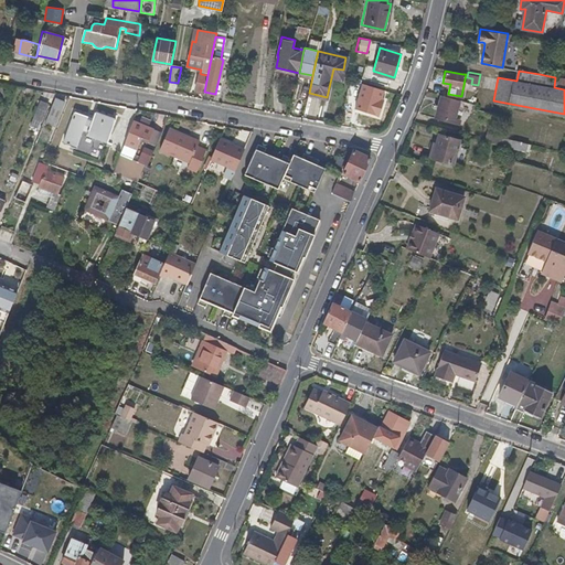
[(196,91),(204,92),(208,75),(201,74),(200,73),(196,91)]
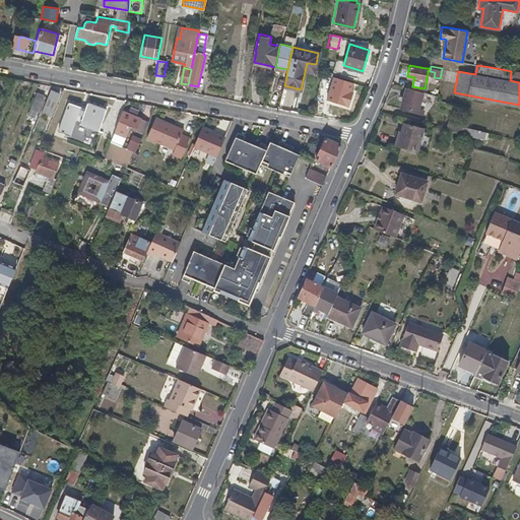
[(519,82),(519,72),(513,71),(511,71),(510,80),(519,82)]
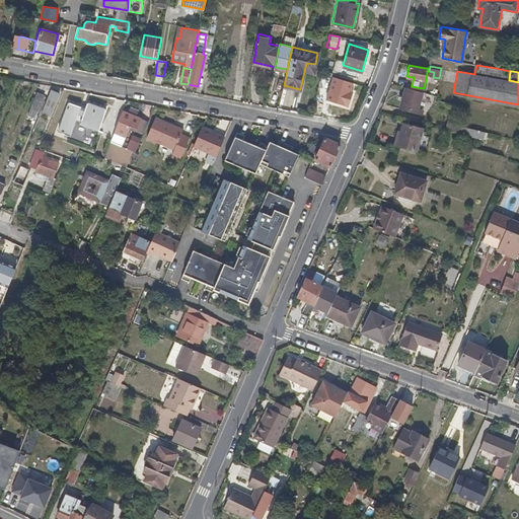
[(41,86),(40,88),(30,110),(38,113),(47,89),(41,86)]
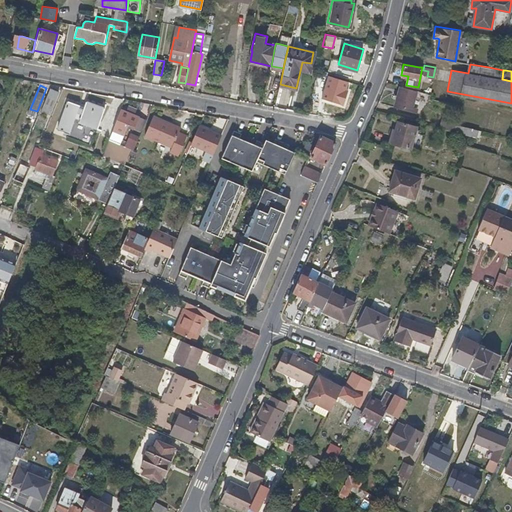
[(416,90),(400,85),(395,106),(416,112),(418,108),(412,106),(416,90)]
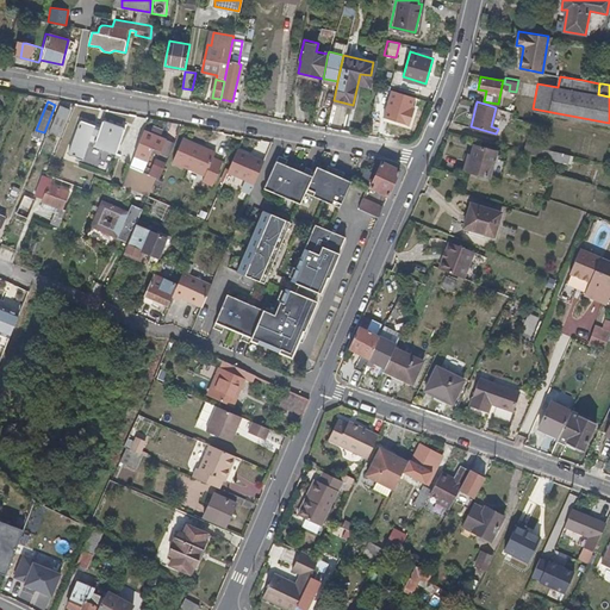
[(70,110),(60,106),(49,132),(60,136),(70,110)]
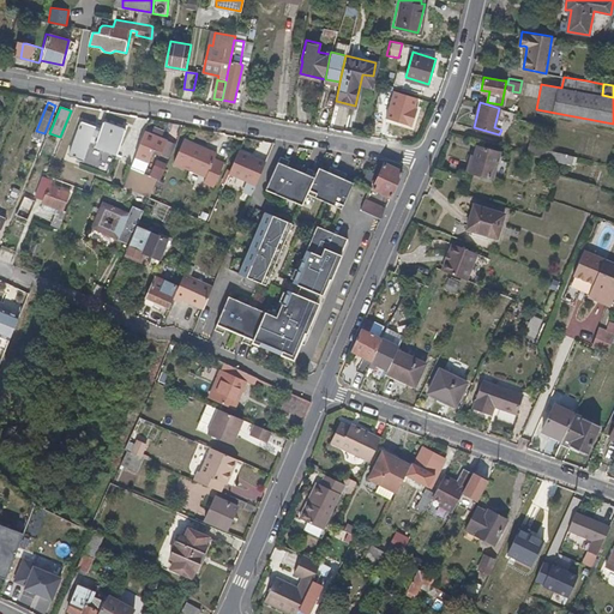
[(103,121),(98,132),(94,130),(95,125),(82,120),(68,156),(82,162),(89,142),(95,143),(94,146),(115,155),(125,130),(103,121)]
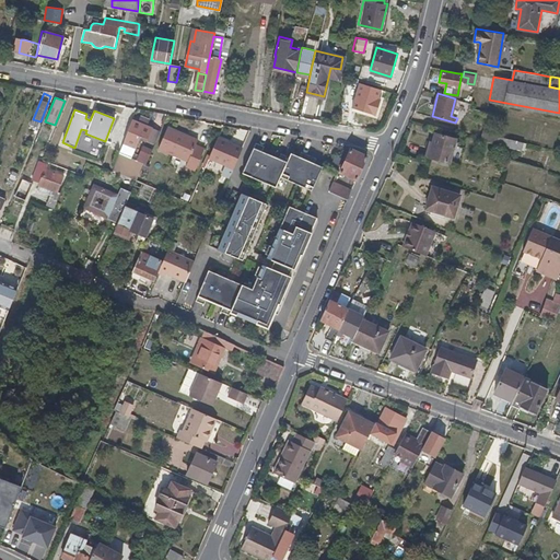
[(152,128),(132,119),(124,140),(137,146),(141,135),(148,138),(152,128)]
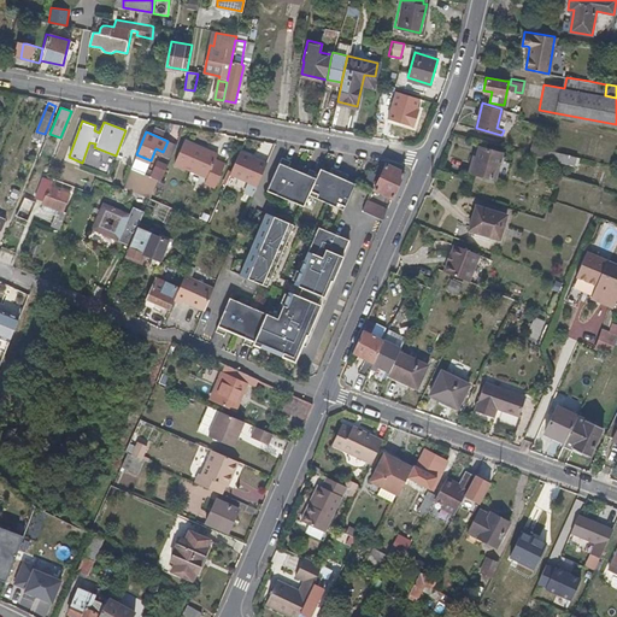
[(186,139),(176,163),(207,176),(205,182),(216,187),(227,163),(216,158),(218,152),(186,139)]
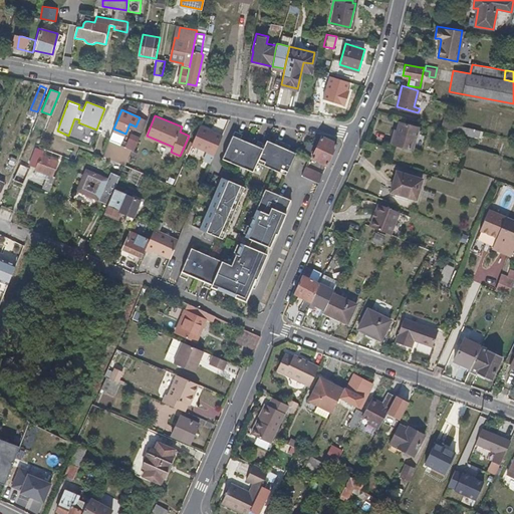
[(445,118),(442,129),(457,133),(459,124),(459,122),(445,118)]
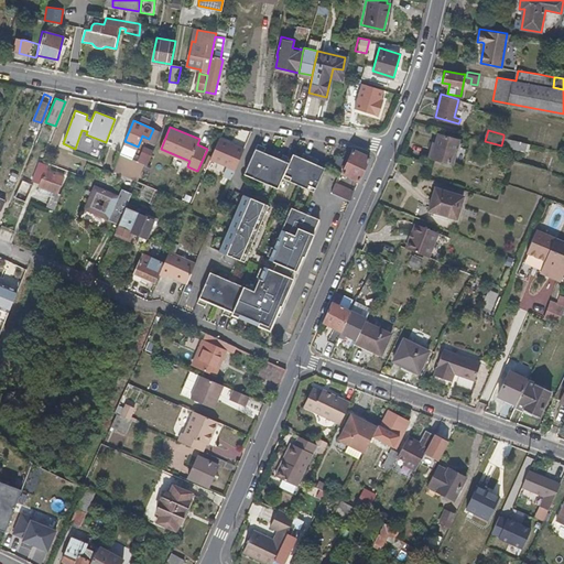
[(39,131),(35,142),(44,145),(49,134),(39,131)]
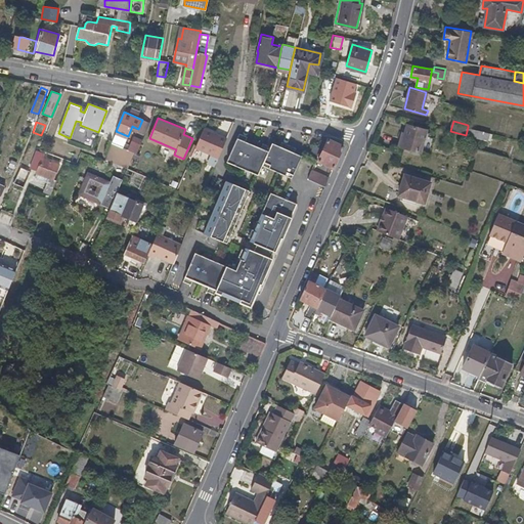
[(428,130),(406,124),(400,146),(421,153),(428,130)]
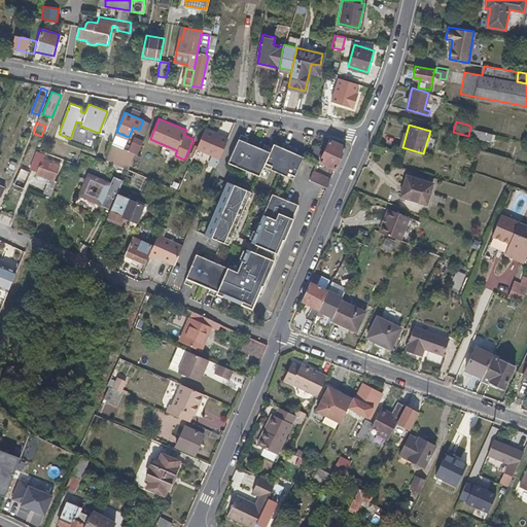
[(229,139),(206,129),(199,144),(198,148),(220,159),(229,139)]
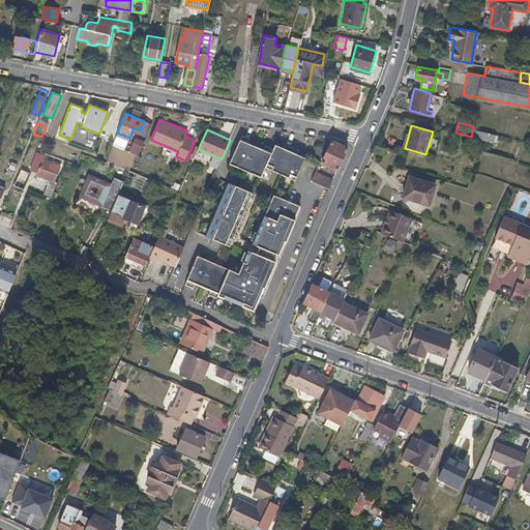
[(228,162),(266,178),(270,169),(295,179),(305,157),(298,153),(299,150),(284,143),(282,147),(276,144),(274,148),(266,145),(264,149),(248,142),(251,138),(240,133),(228,162)]
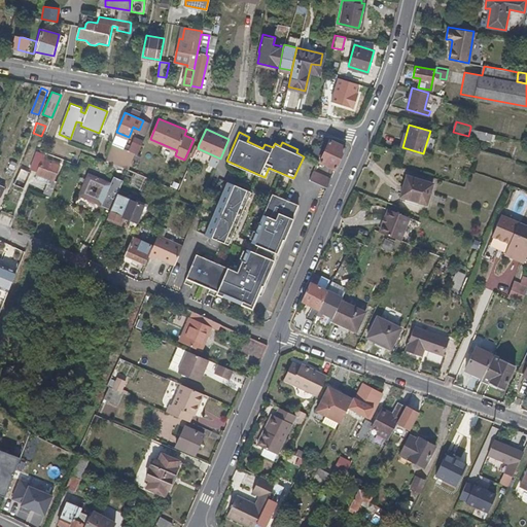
[(343,151),(346,146),(330,139),(320,162),(336,169),(337,166),(343,151)]
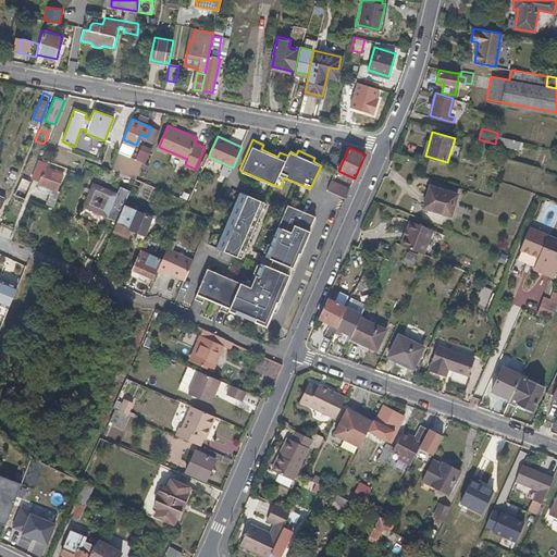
[(111,174),(134,184),(136,178),(144,161),(119,151),(111,174)]
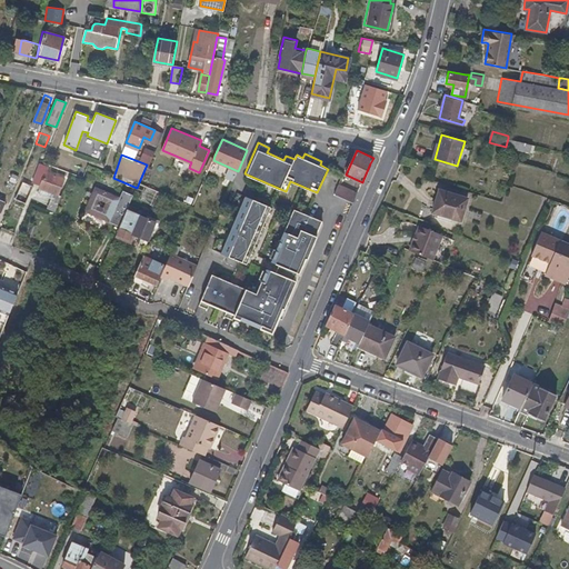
[(403,156),(401,162),(415,167),(418,160),(403,156)]
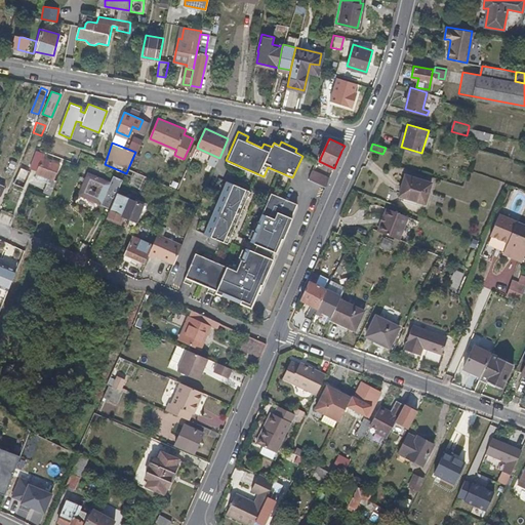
[(319,149),(313,147),(309,155),(315,158),(319,149)]
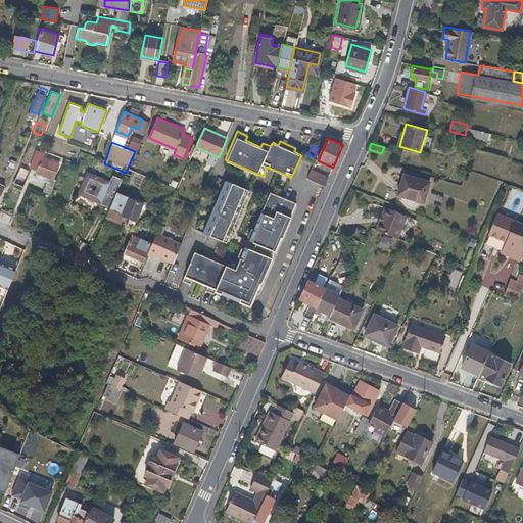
[(46,182),(42,191),(49,193),(54,180),(52,179),(57,163),(43,157),(44,153),(37,150),(30,168),(36,170),(35,173),(39,174),(48,178),(46,182)]
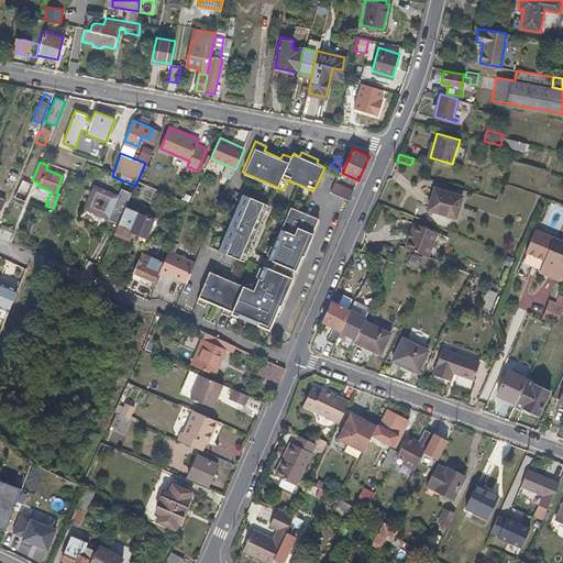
[(32,183),(21,178),(14,197),(24,200),(32,183)]
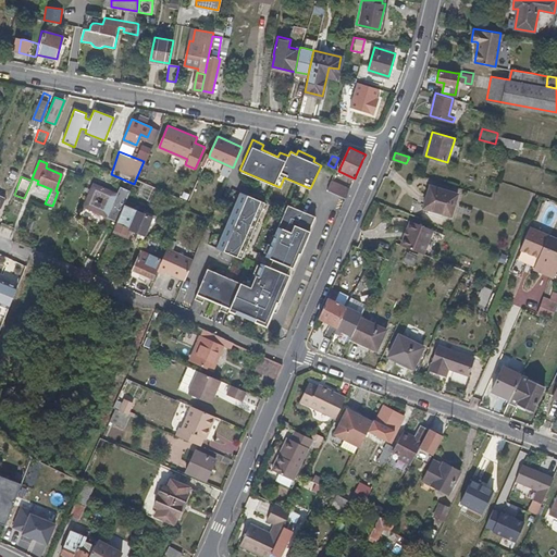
[(144,182),(136,178),(134,184),(143,187),(143,188),(155,193),(157,188),(149,184),(148,184),(144,182)]
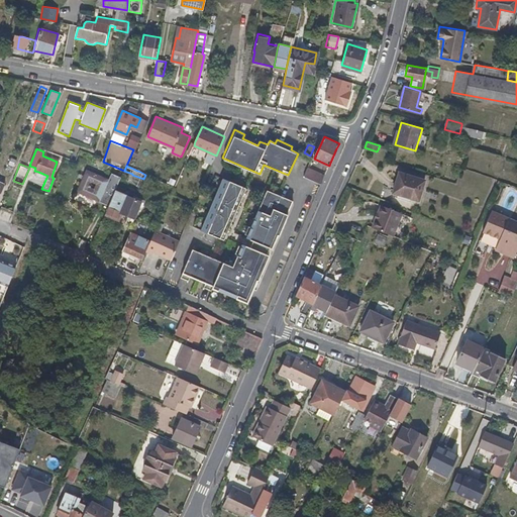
[(116,189),(121,177),(112,173),(109,179),(87,169),(77,192),(109,206),(114,195),(116,189)]
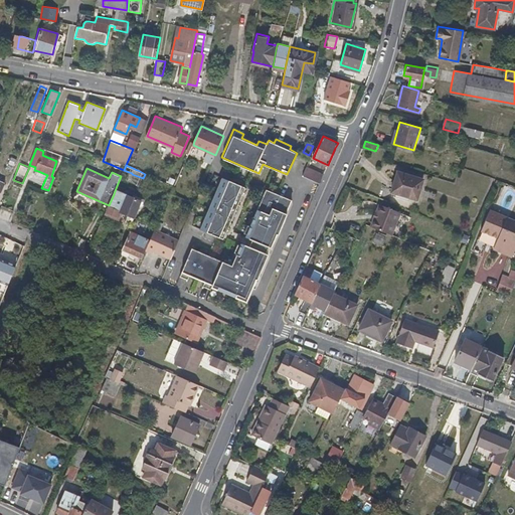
[(320,182),(322,176),(305,168),(302,175),(303,175),(320,182)]
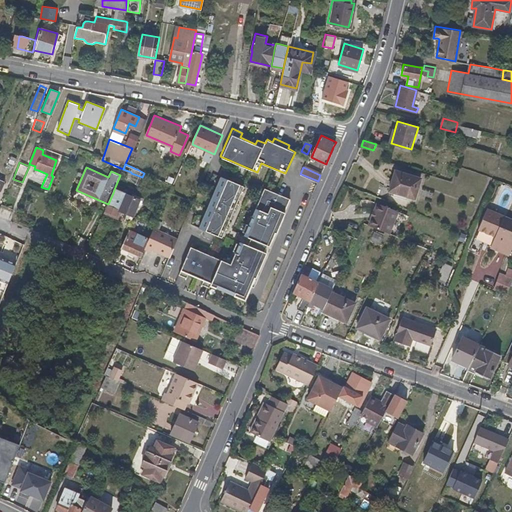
[(396,171),(389,194),(407,200),(408,197),(416,199),(422,179),(396,171)]
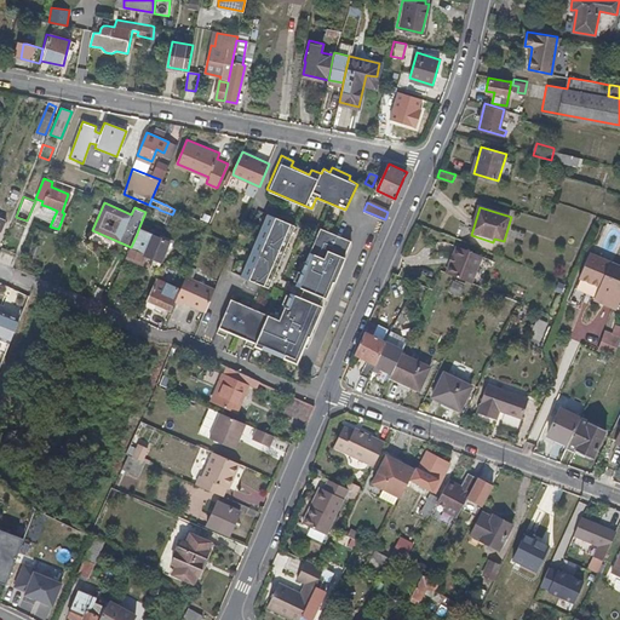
[(241,276),(268,288),(296,225),(269,213),(241,276)]
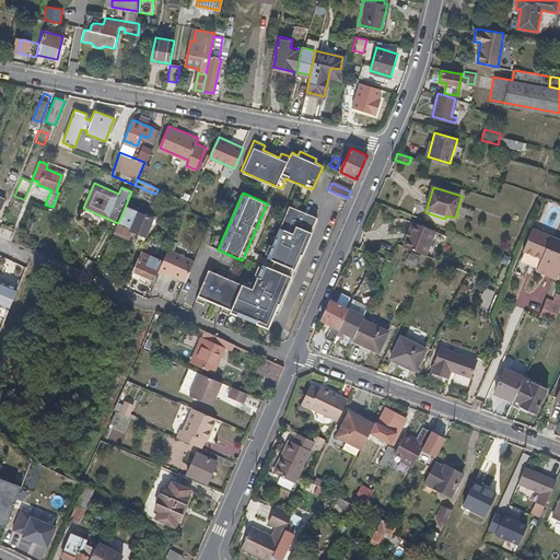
[(118,223),(115,229),(128,234),(131,229),(143,234),(141,237),(146,238),(154,219),(138,212),(139,210),(126,205),(124,211),(118,223)]
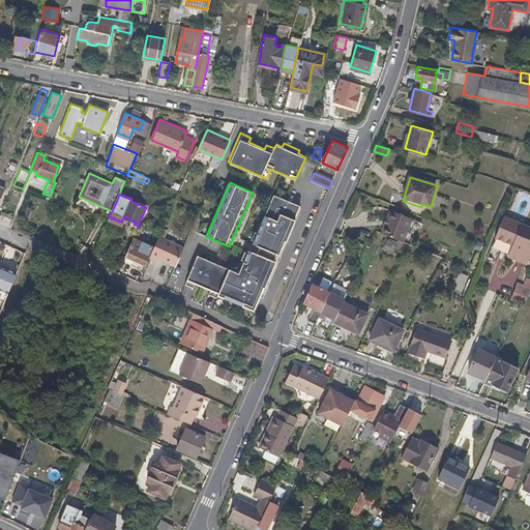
[(217,293),(254,310),(268,274),(270,275),(275,261),(273,260),(276,253),(278,254),(299,205),(273,195),(254,242),(260,245),(257,253),(248,249),(239,272),(198,254),(185,283),(194,286),(196,282),(211,288),(209,293),(216,296),(217,293)]
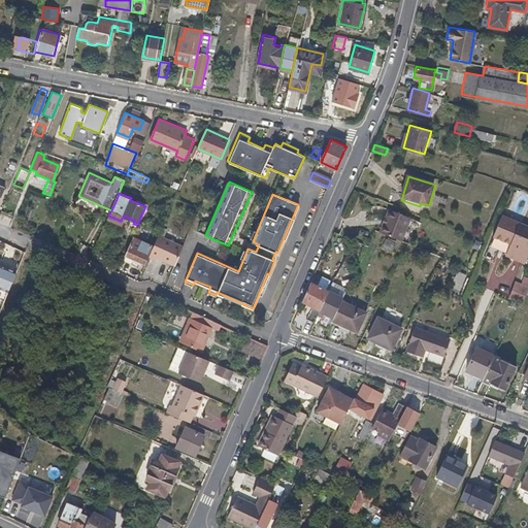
[(380,231),(401,240),(409,217),(389,208),(386,216),(383,224),(380,231)]
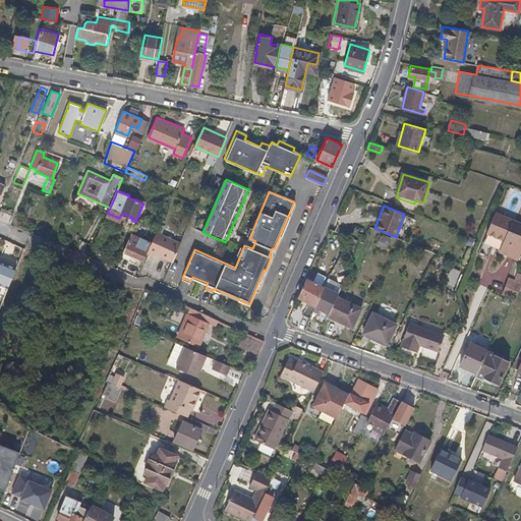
[(520,252),(520,225),(497,213),(487,232),(510,243),(504,253),(517,261),(520,252)]
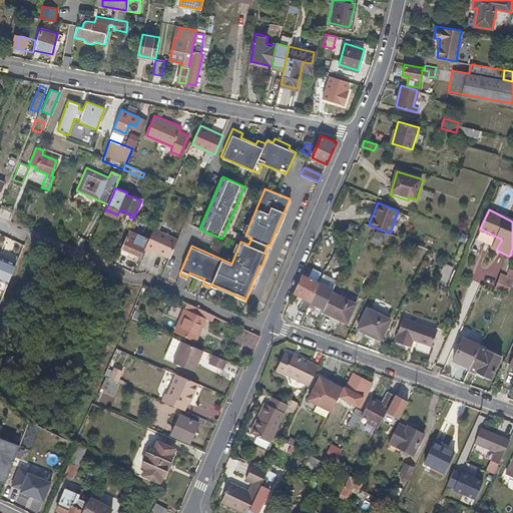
[(100,223),(94,236),(101,239),(107,226),(100,223)]
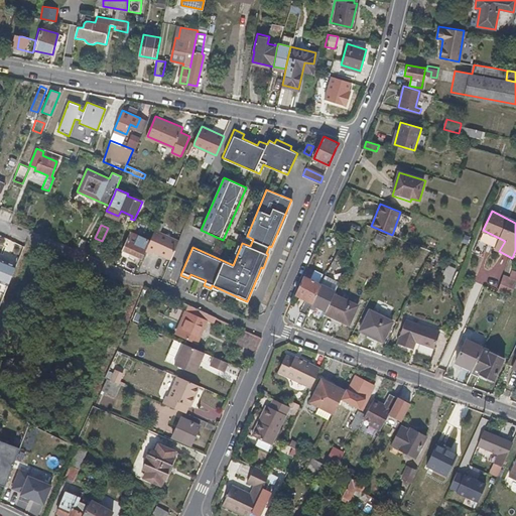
[(153,252),(170,259),(175,247),(178,241),(155,231),(150,241),(146,251),(152,254),(153,252)]
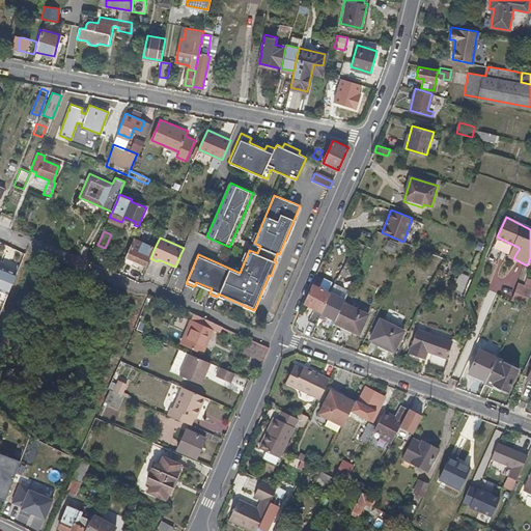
[(147,266),(150,258),(155,248),(135,239),(128,256),(147,266)]
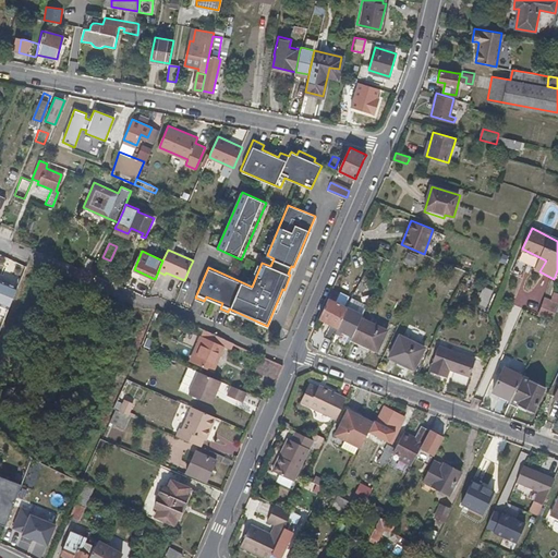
[(417,256),(408,252),(403,259),(414,264),(417,256)]
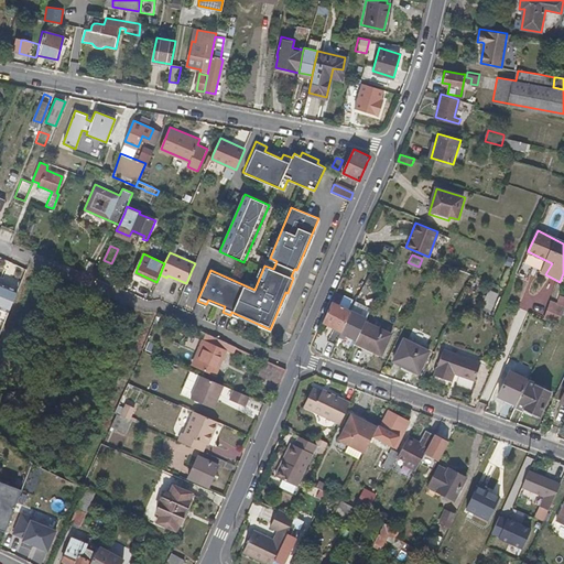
[(0,278),(0,285),(1,284),(8,286),(11,277),(4,273),(2,280),(0,278)]
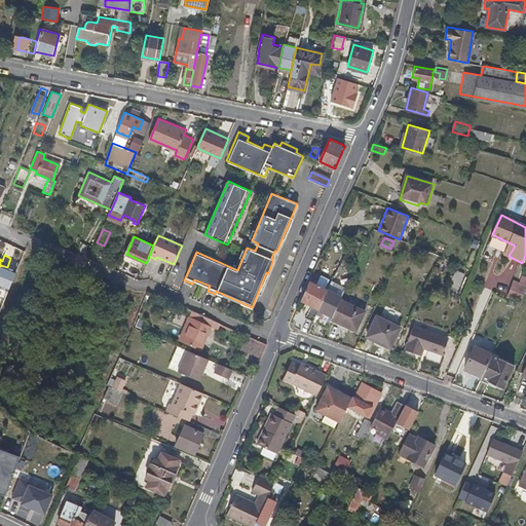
[(460,272),(455,269),(450,283),(455,285),(460,272)]
